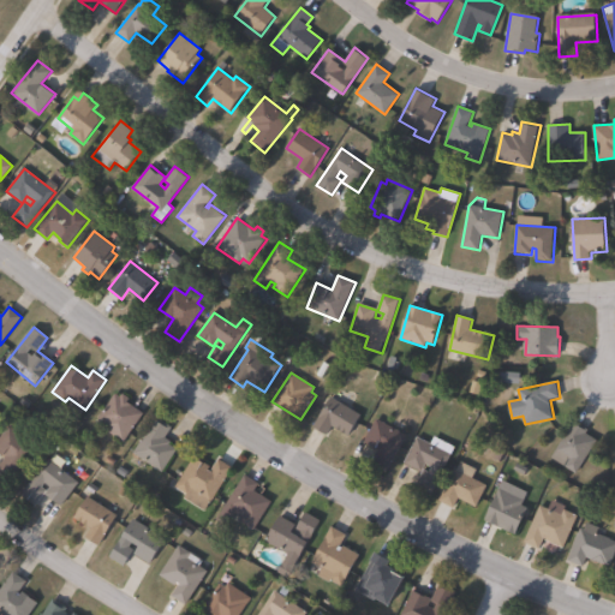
[(123,393),(130,398),(127,401),(144,413),(124,442),(101,427),(105,422),(99,418),(115,394),(120,396),(123,393)]
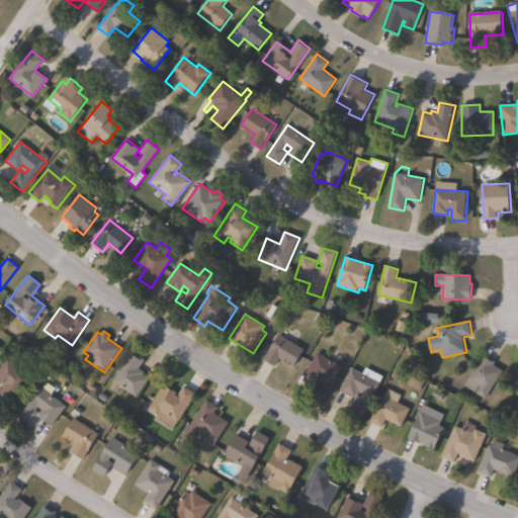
[(305,349),(294,366),(280,358),(275,366),(264,359),(279,334),(305,349)]
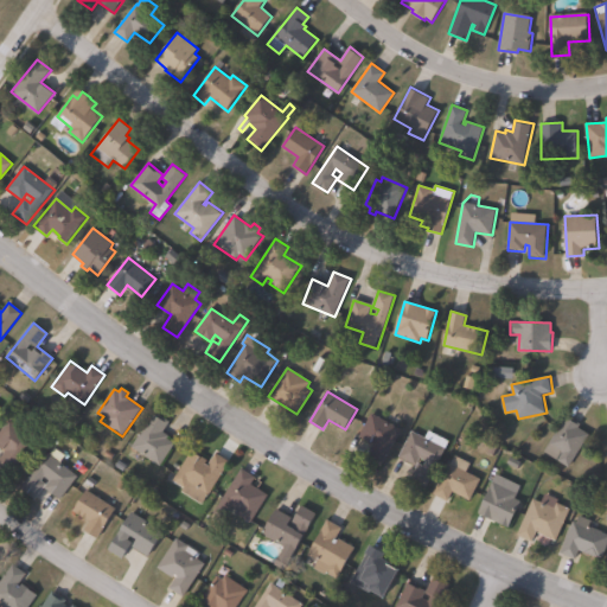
[(174,443),(159,466),(132,447),(154,411),(170,422),(164,432),(170,436),(167,439),(174,443)]
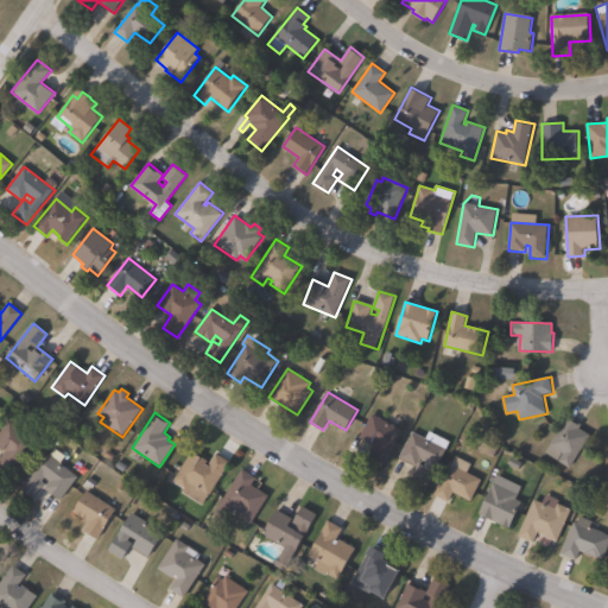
[(403,431),(382,468),(367,458),(374,445),(359,437),(372,413),(403,431)]
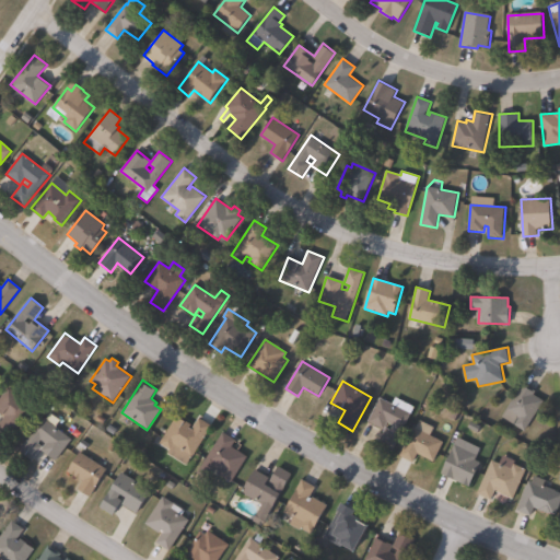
[(545,400),(525,432),(502,417),(524,383),(537,392),(535,394),(545,400)]
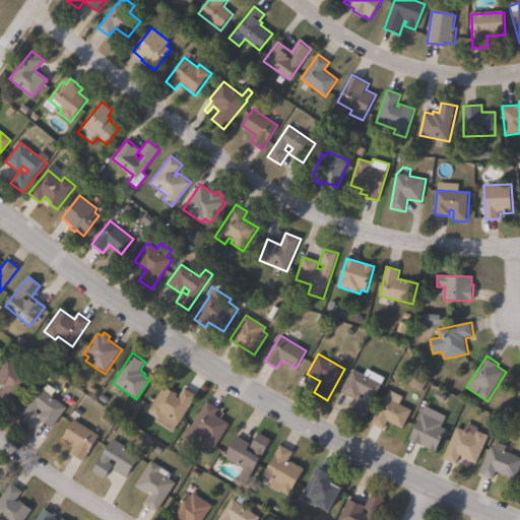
[(31,379),(8,407),(0,400),(0,392),(5,386),(0,381),(0,369),(8,360),(31,379)]
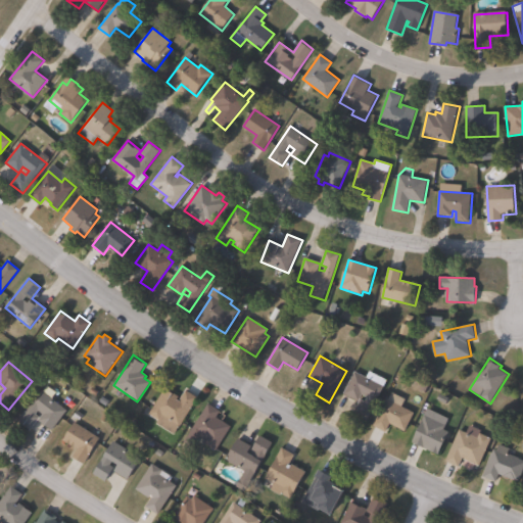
[(384,386),(368,420),(354,414),(361,399),(365,402),(368,397),(363,394),(359,401),(343,393),(354,371),(384,386)]
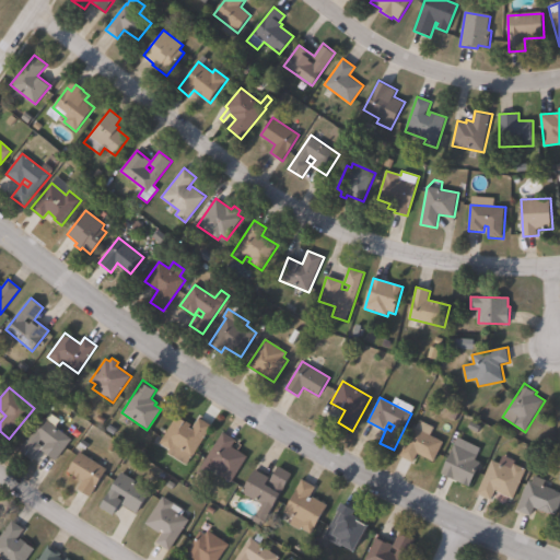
[(189,429),(193,431),(195,428),(194,427),(199,418),(212,426),(194,457),(193,456),(187,465),(168,454),(171,451),(160,444),(177,417),(191,426),(189,429)]
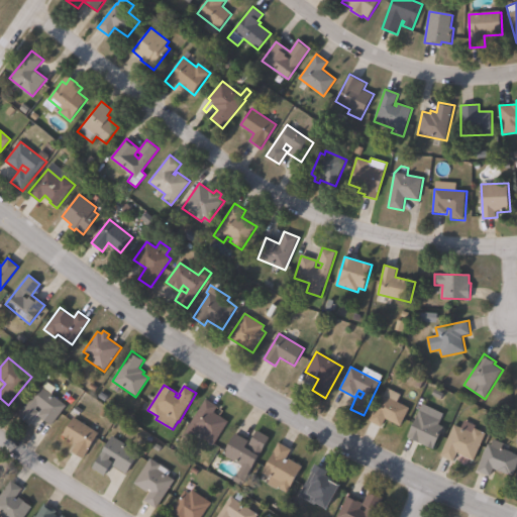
[(66,406),(52,424),(38,415),(42,410),(37,406),(34,410),(38,413),(29,425),(17,416),(40,386),(66,406)]
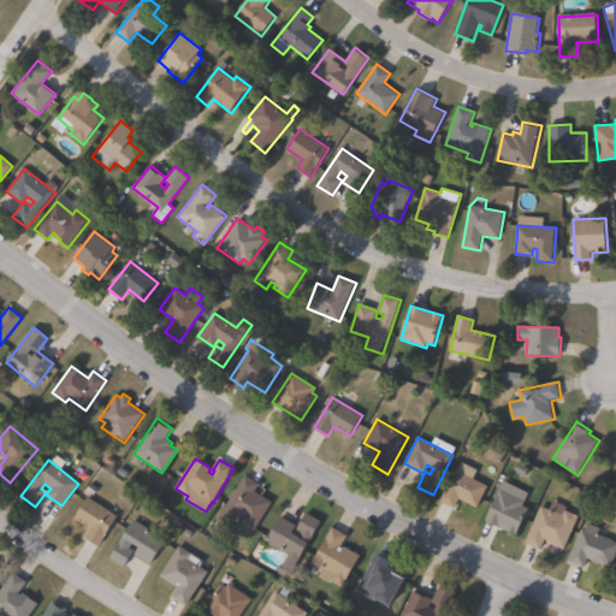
[(461,463),(478,471),(473,480),(487,487),(478,509),(460,501),(455,509),(440,502),(456,469),(457,471),(461,463)]
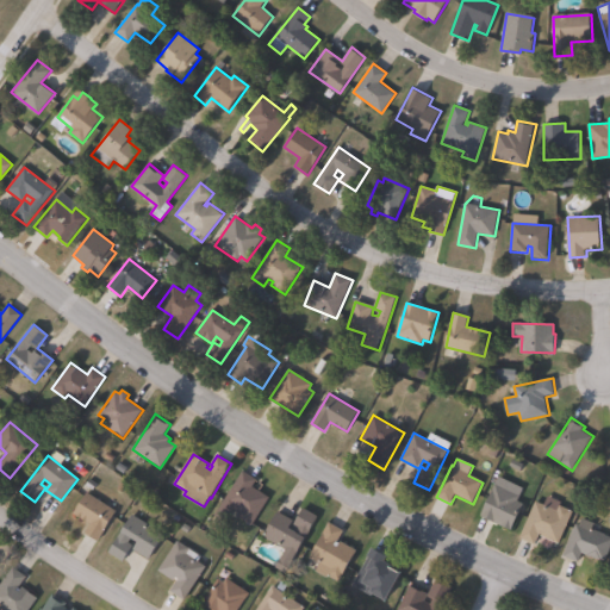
[(271,497),(253,526),(238,517),(241,512),(236,509),(226,523),(215,516),(243,471),(257,480),(254,487),(271,497)]
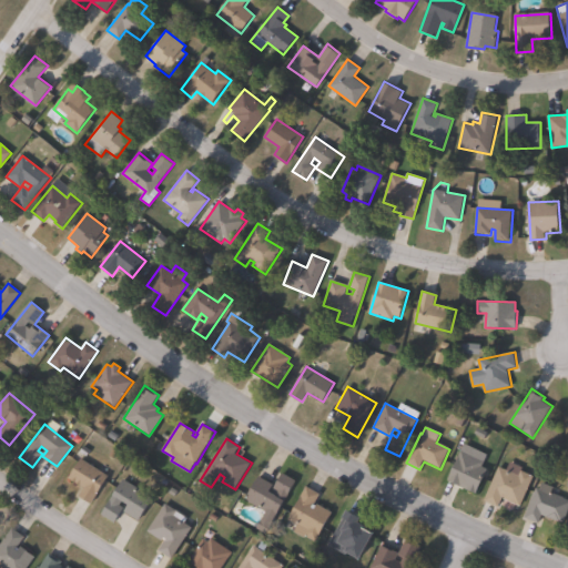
[(488,469),(477,494),(448,480),(462,450),(485,462),(483,467),(488,469)]
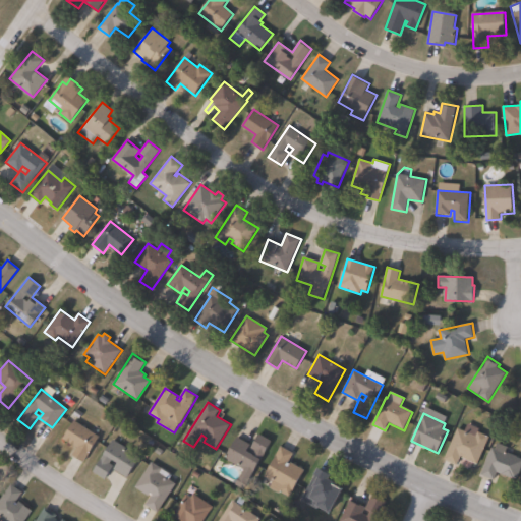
[(99,437),(83,462),(72,455),(77,448),(63,439),(73,421),(99,437)]
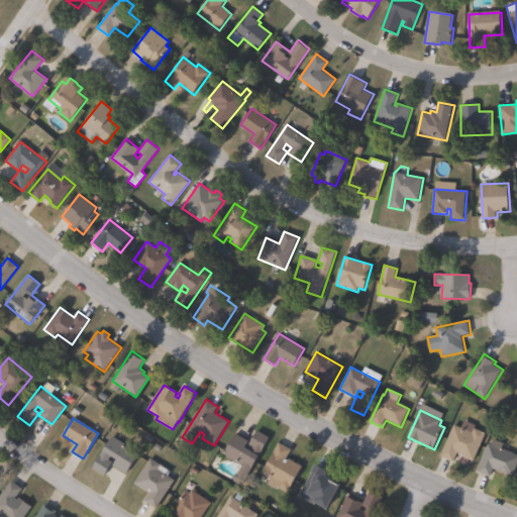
[(477,426),(476,429),(486,433),(474,461),(456,453),(453,461),(441,455),(454,425),(461,428),(464,420),(477,426)]
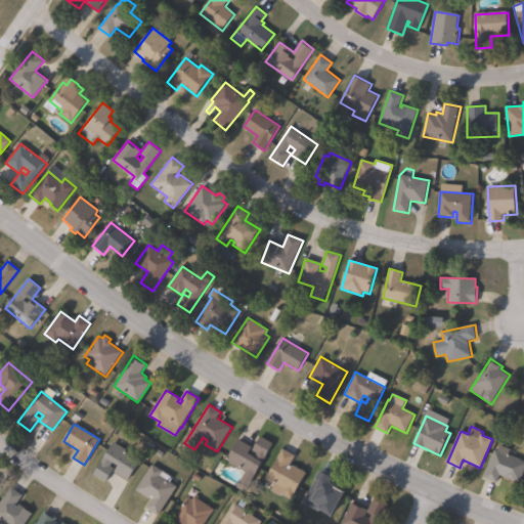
[(273,443),(255,477),(226,462),(238,440),(253,447),(249,453),(255,456),(257,452),(253,450),(261,436),(273,443)]
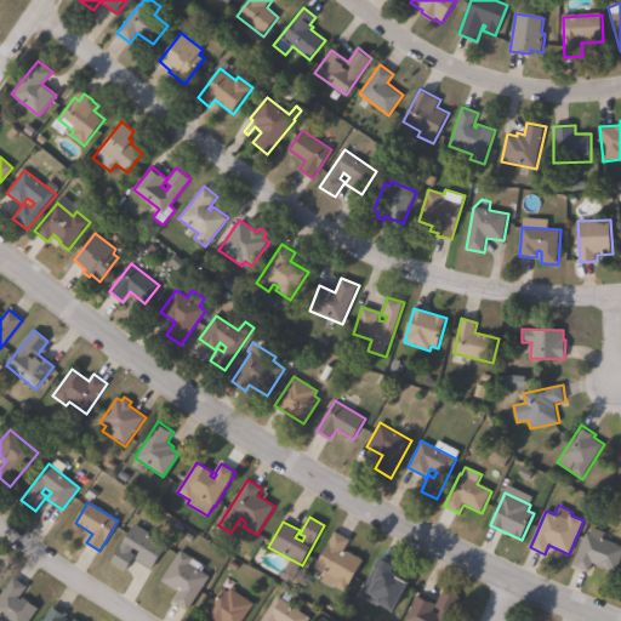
[(167,545),(153,570),(136,559),(141,552),(134,548),(130,553),(135,557),(125,573),(110,564),(135,524),(167,545)]
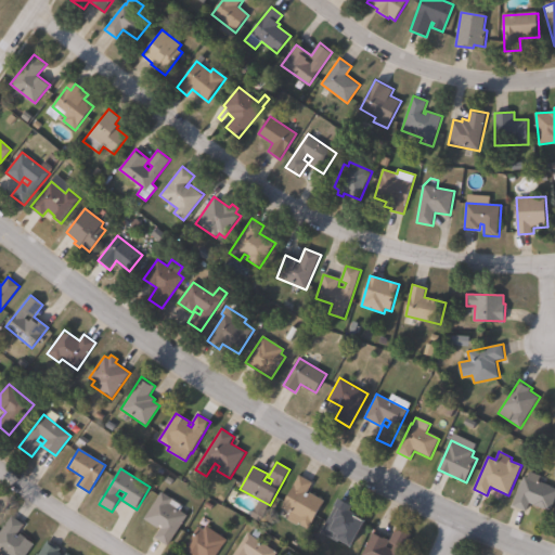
[(542,476),(540,481),(554,488),(554,501),(551,512),(530,503),(527,512),(513,506),(525,476),(528,477),(530,472),(542,476)]
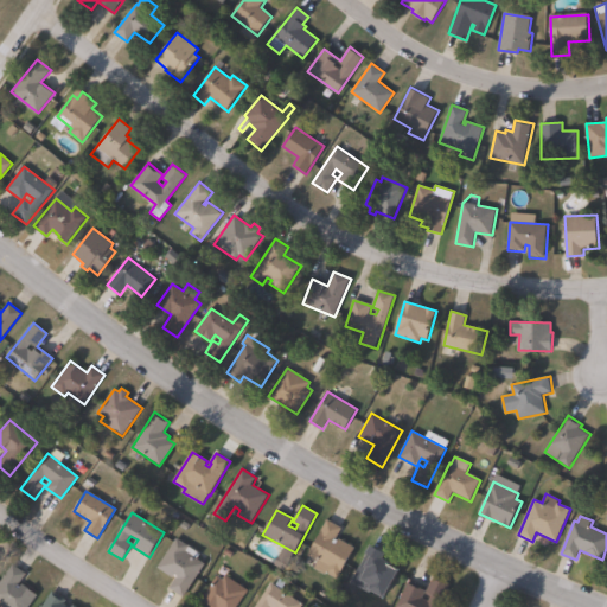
[(334,540),(338,541),(339,540),(355,548),(338,579),(315,568),(319,561),(308,555),(327,519),(342,528),(334,540)]
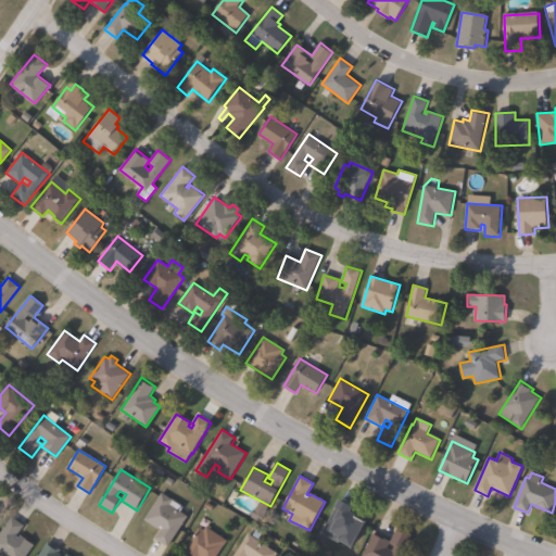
[(188,517),(168,547),(155,539),(161,531),(144,520),(162,493),(184,508),(180,512),(188,517)]
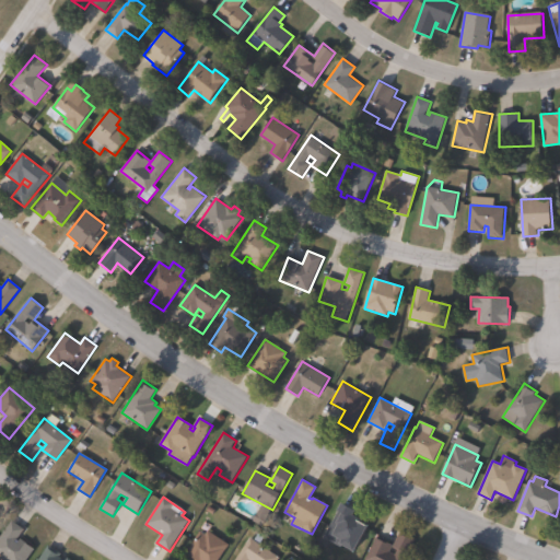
[(369,525),(353,551),(342,545),(340,549),(329,543),(330,539),(319,534),(323,528),(328,532),(343,503),(362,513),(359,520),(369,525)]
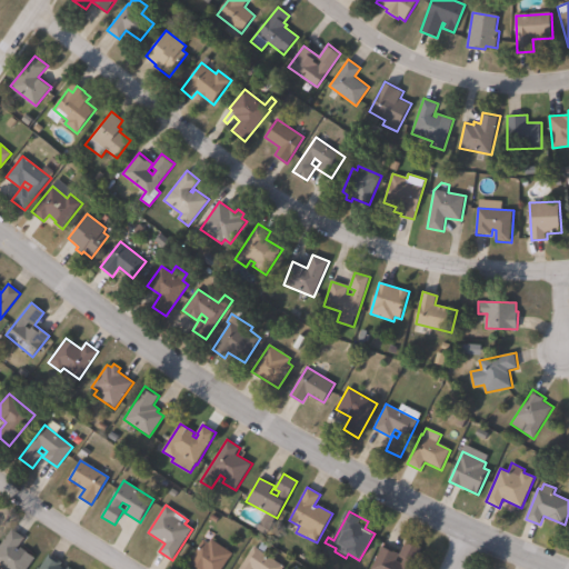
[(35,557),(26,568),(3,568),(0,566),(0,545),(11,529),(25,538),(19,546),(35,557)]
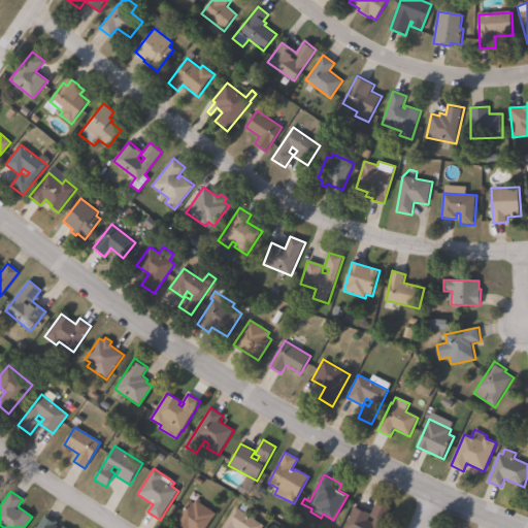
[(197,500),(217,514),(207,527),(182,527),(183,527),(175,522),(190,501),(194,504),(197,500)]
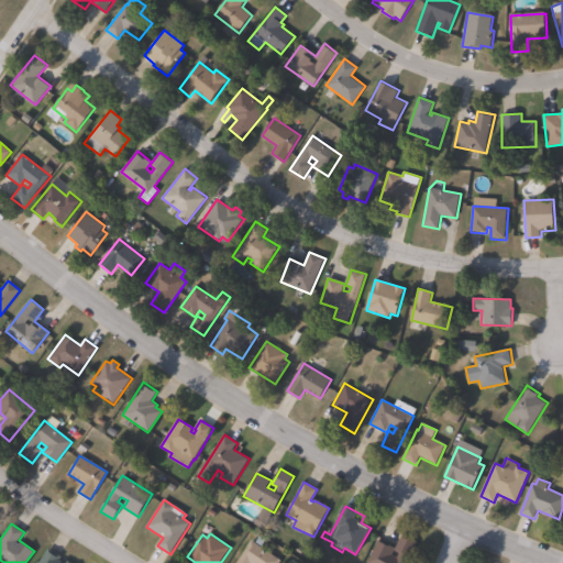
[(417,544),(407,562),(367,562),(378,541),(395,549),(392,555),(397,558),(400,553),(396,551),(403,537),(417,544)]
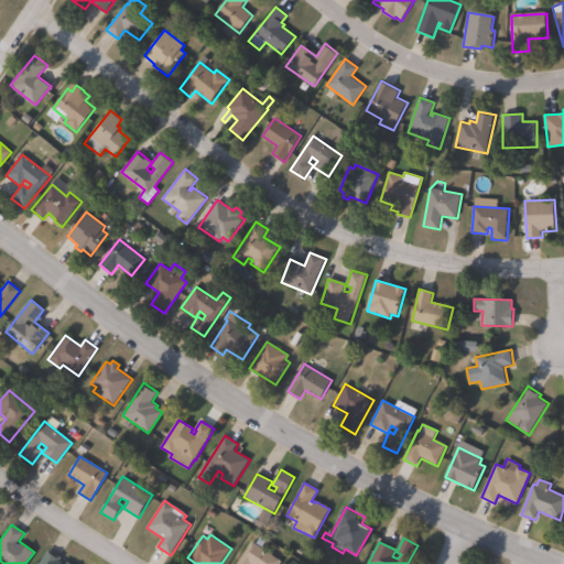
[(282,561),(280,563),(237,563),(252,542),(282,561)]
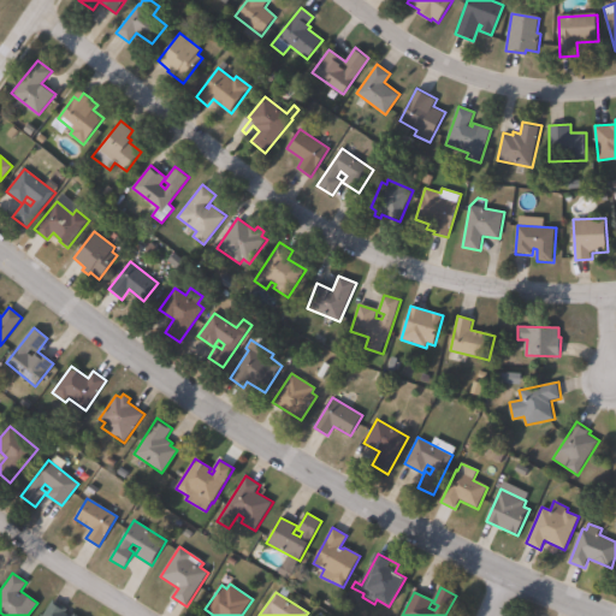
[(65,614),(70,615),(72,615),(75,614),(77,615),(42,615),(53,600),(67,610),(65,614)]
